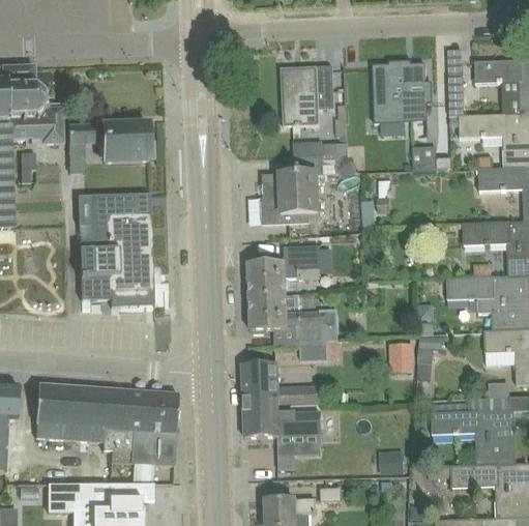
[(521,114),(528,114),(528,59),(474,61),(475,83),(520,82),(521,114)]
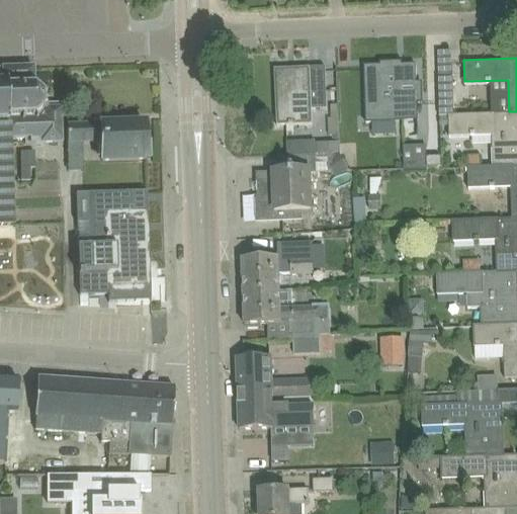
[(415,62),(364,63),(366,111),(417,110),(415,62)]
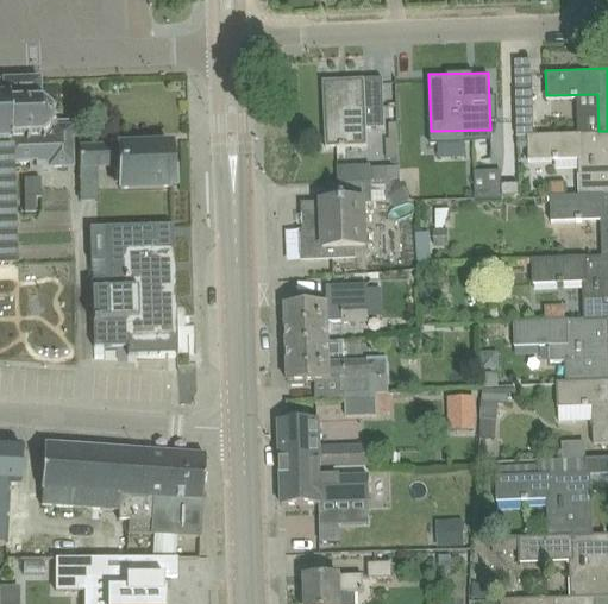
[(531,74),(515,74),(518,133),(533,132),(533,126),(531,74)]
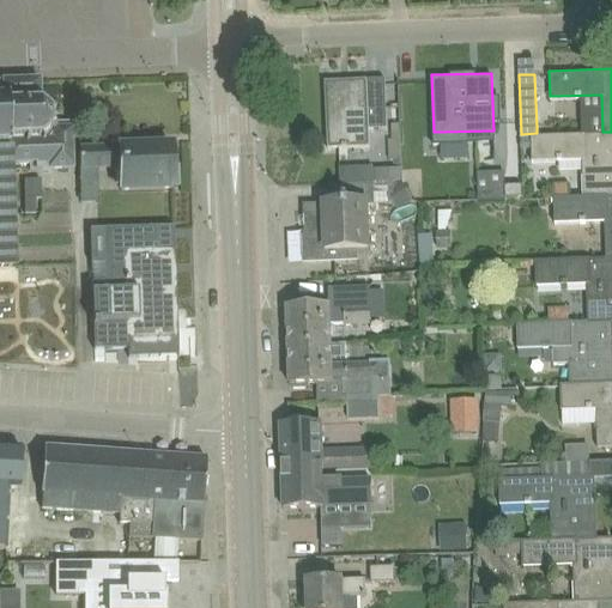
[(0,262),(12,262),(11,238),(8,160),(29,159),(29,166),(72,165),(71,119),(55,120),(54,109),(53,105),(49,108),(41,101),(42,96),(40,95),(40,76),(0,77),(0,262)]
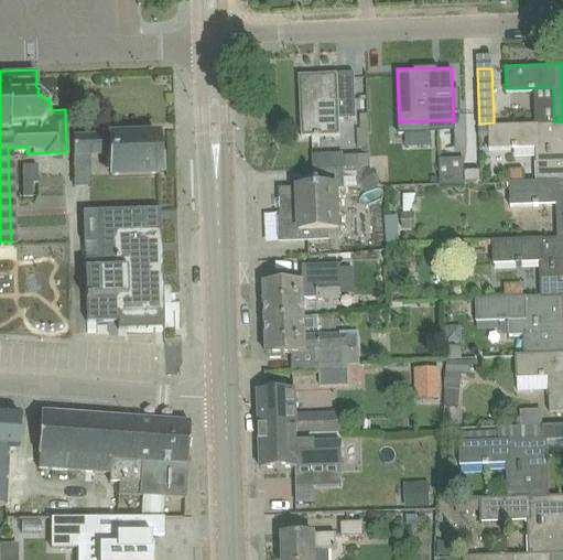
[(356,117),(356,107),(355,92),(354,70),(299,72),(301,133),(323,133),(339,132),(339,118),(356,117)]
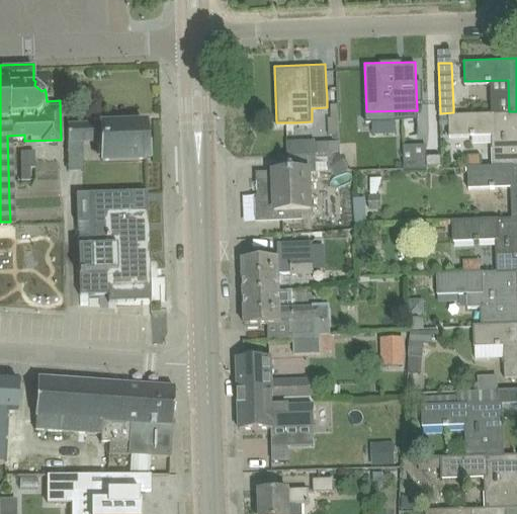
[(493,165),(516,163),(516,111),(509,111),(448,114),(449,136),(492,134),(493,165)]
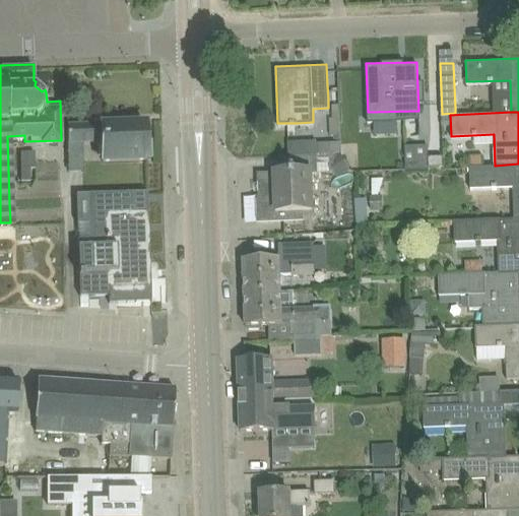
[(67,123),(67,139),(100,138),(100,158),(146,156),(145,121),(132,121),(132,115),(123,116),(123,122),(67,123)]
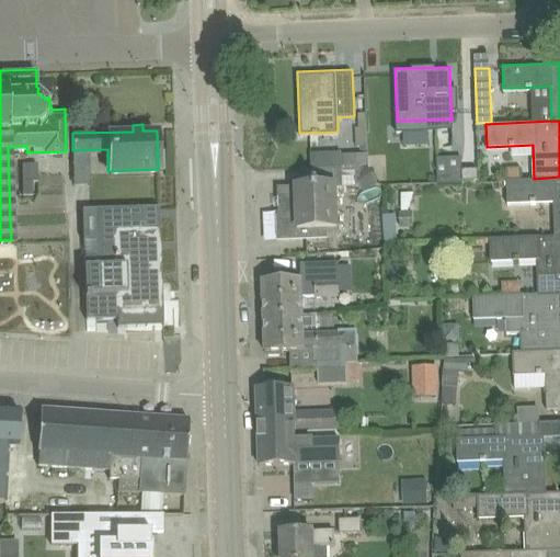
[(477,124),(476,124),(476,134),(486,134),(484,124),(477,124)]
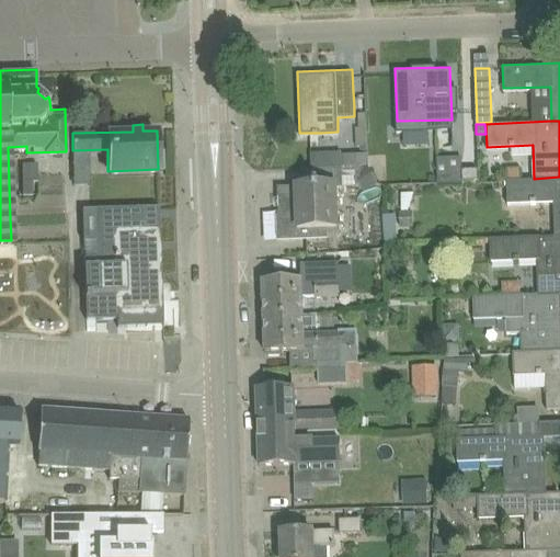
[(341,149),(320,150),(311,151),(310,151),(311,166),(343,165),(356,163),(366,163),(367,162),(367,151),(341,152),(341,149)]
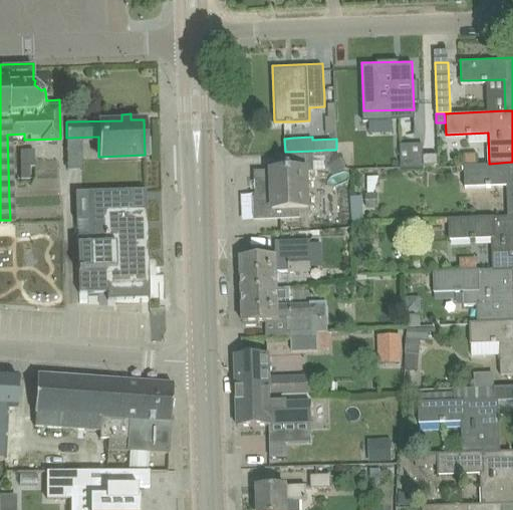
[(423,142),(400,143),(401,166),(423,166),(423,163),(423,153),(423,142)]
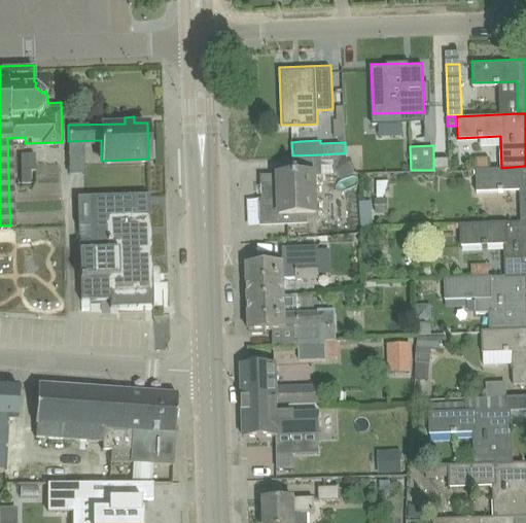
[(20,151),(20,162),(21,169),(30,169),(35,168),(35,161),(34,150),(20,151)]
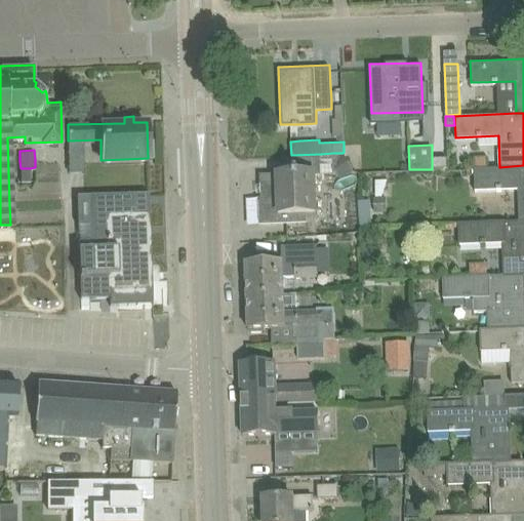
[(330,159),(337,172),(339,176),(353,170),(344,152),(343,153),(334,157),(330,159)]
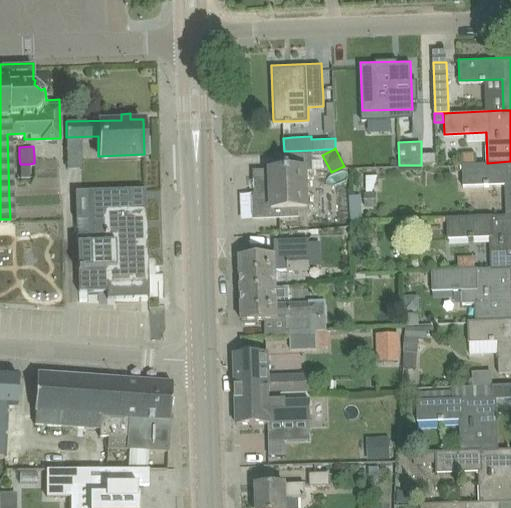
[(253,175),(254,190),(255,215),(275,214),(299,213),(298,206),(308,205),(307,168),(313,168),(313,150),(284,151),(274,151),(275,167),(270,167),(270,174),(253,175)]
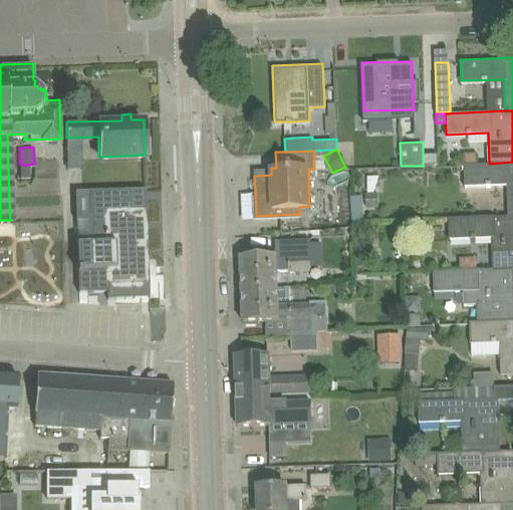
[(423,153),(423,163),(438,162),(437,152),(423,153)]
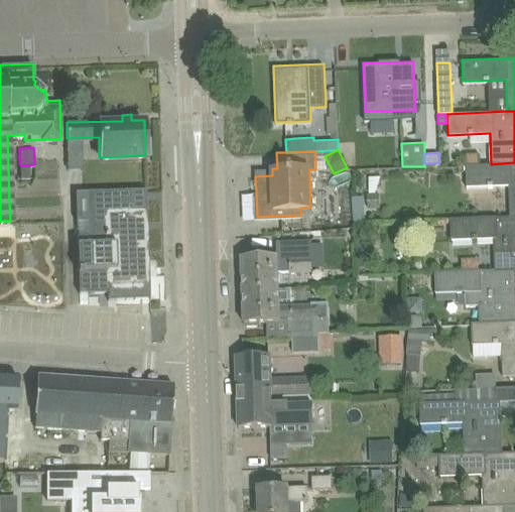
[(509,183),(510,215),(514,215),(514,162),(491,164),(467,165),(468,185),(509,183)]
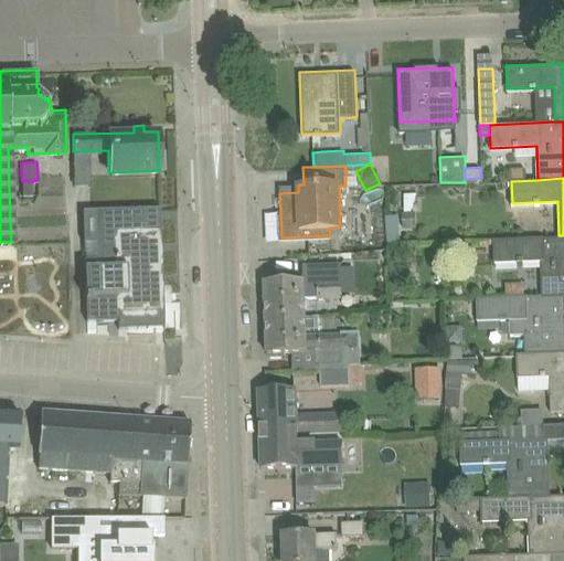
[(160,228),(159,205),(82,209),(83,242),(97,241),(98,256),(84,257),(86,319),(119,318),(118,310),(145,309),(146,317),(155,317),(153,292),(162,290),(160,228)]
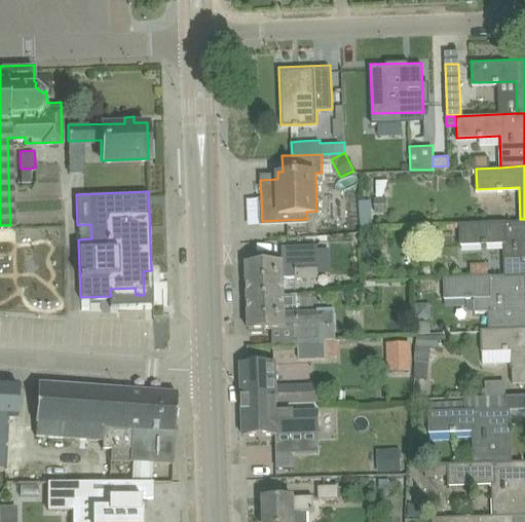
[(247,221),(258,221),(257,195),(246,195),(247,221)]
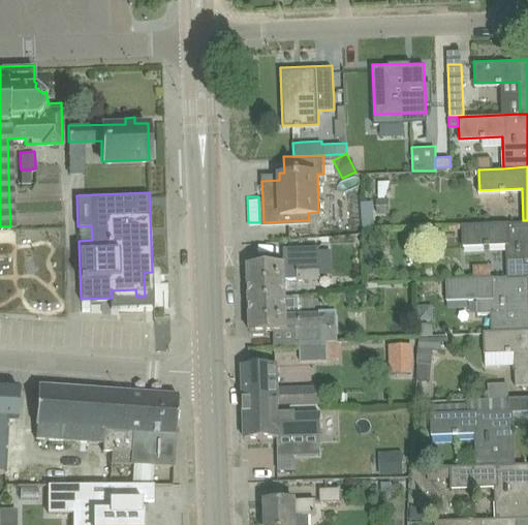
[(385,197),(376,197),(377,211),(386,210),(385,197)]
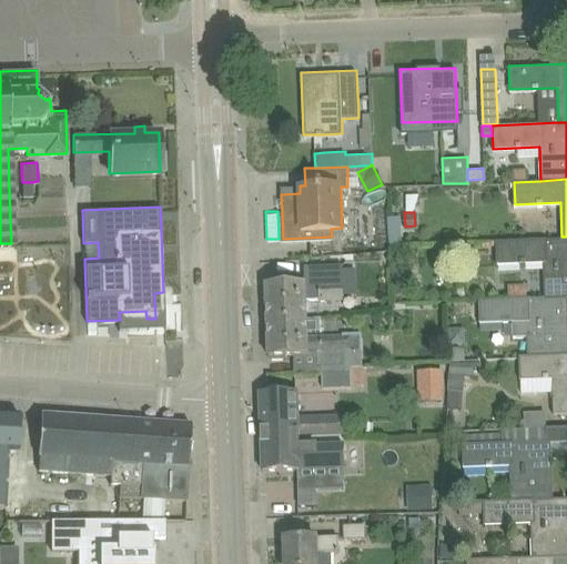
[(566,237),(562,237),(496,240),(497,263),(542,262),(543,295),(563,295),(566,295),(566,237)]
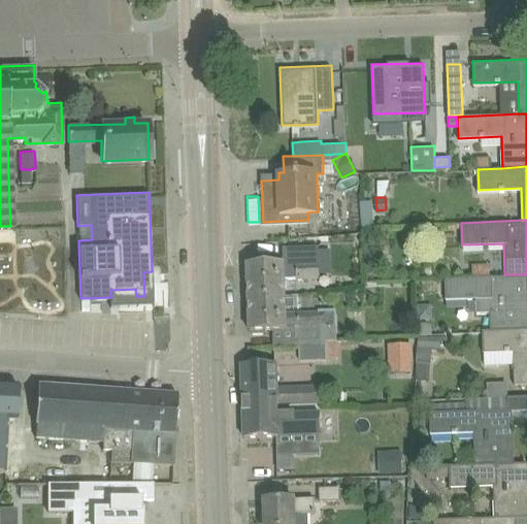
[(248,275),(249,296),(285,294),(284,276),(318,275),(318,244),(282,246),(282,261),(268,261),(248,262),(248,265),(244,265),(244,275),(248,275)]
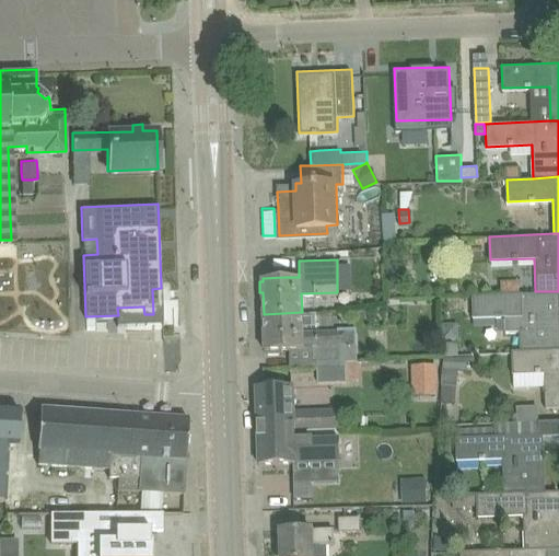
[(504,331),(517,331),(519,350),(558,347),(558,310),(556,311),(555,291),(535,291),(472,294),(472,317),(504,316),(504,331)]
